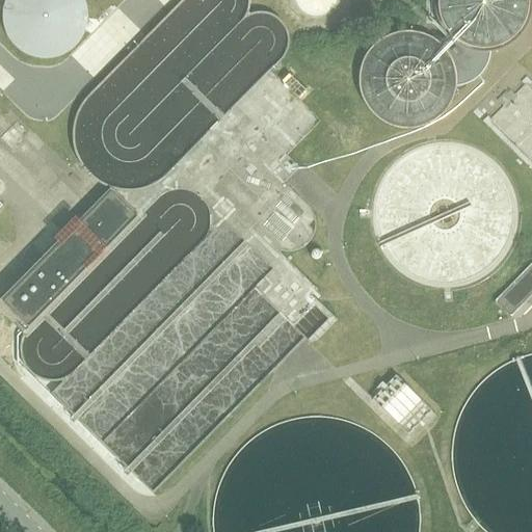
[(5,0),(5,1),(3,9),(2,18),(3,24),(4,29),(7,34),(10,41),(16,46),(19,49),(24,53),(29,55),(36,57),(42,58),(49,58),(54,57),(60,55),(64,53),(70,50),(74,47),(78,42),(82,36),(84,32),(86,27),(87,22),(87,16),(87,9),(85,3),(84,0),(5,0)]
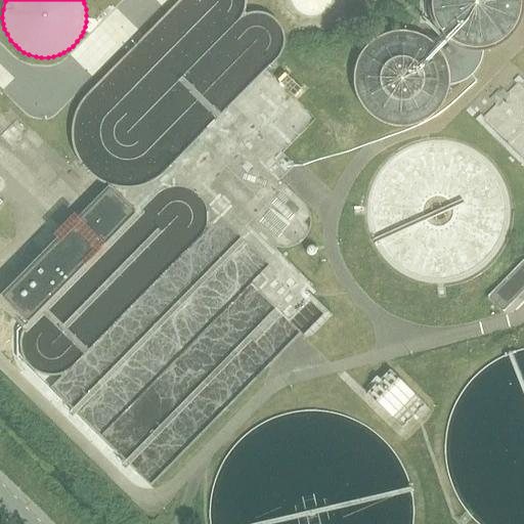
[(449,79),(449,81),(453,80),(456,79),(461,77),(465,75),(468,73),(470,70),(473,67),(475,63),(477,59),(478,56),(479,52),(479,50),(472,50),(465,50),(462,49),(456,47),(454,46),(450,44),(445,40),(440,35),(432,42),(434,44),(437,47),(439,50),(441,53),(441,54),(443,57),(445,60),(447,68),(448,71),(449,75),(449,78),(449,79)]
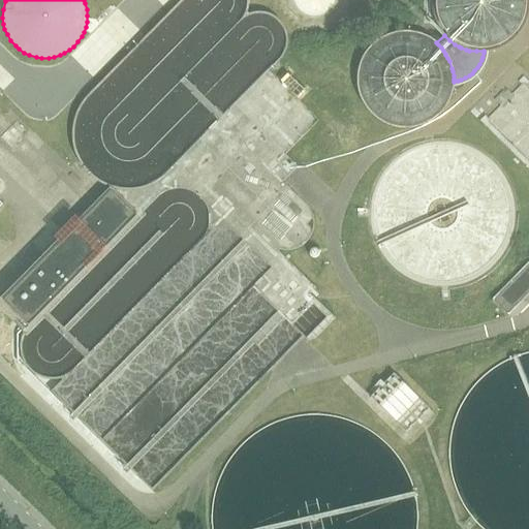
[(137,214),(110,187),(0,298),(28,325),(137,214)]
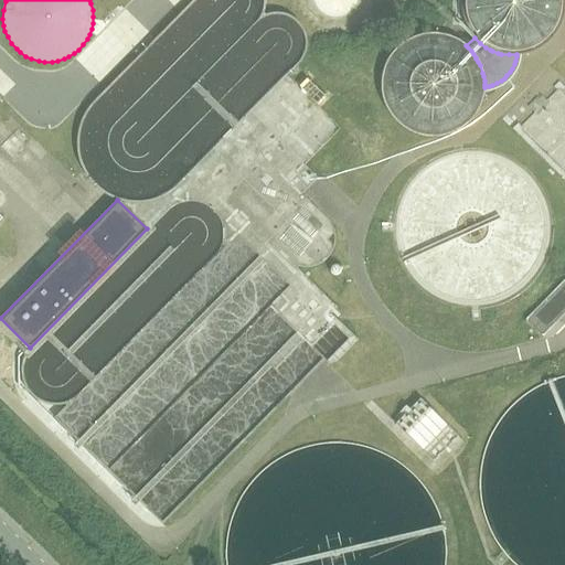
[(564,278),(525,319),(542,337),(564,312),(564,278)]
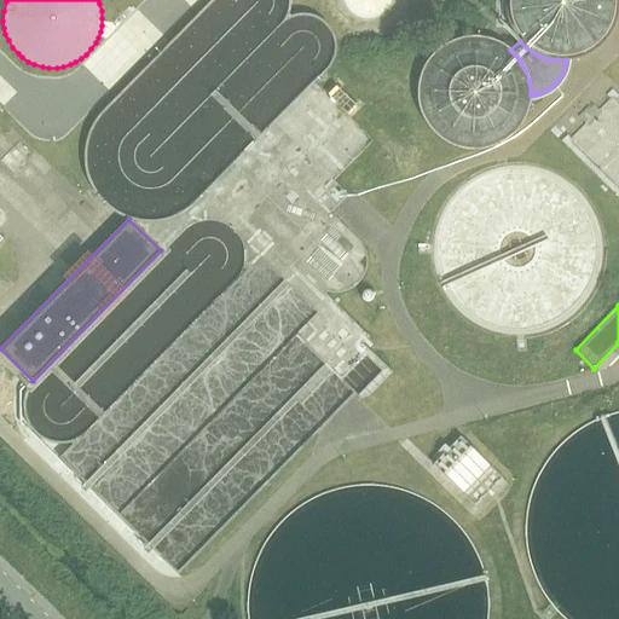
[(432,464),(475,505),(503,476),(460,435),(432,464)]
